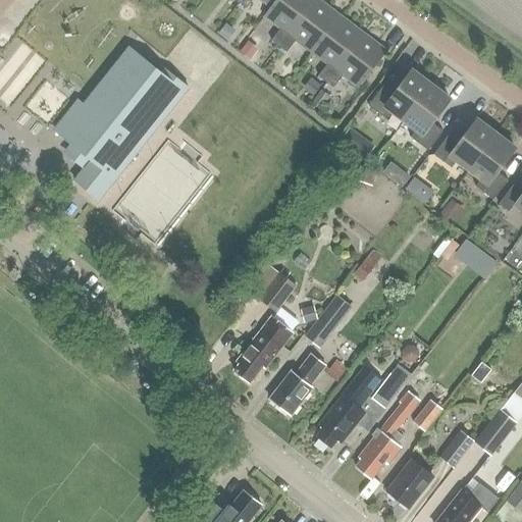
[(252,0),(260,0),(270,8),(271,8),(276,0),(240,0),(238,3),(245,9),(252,0)]
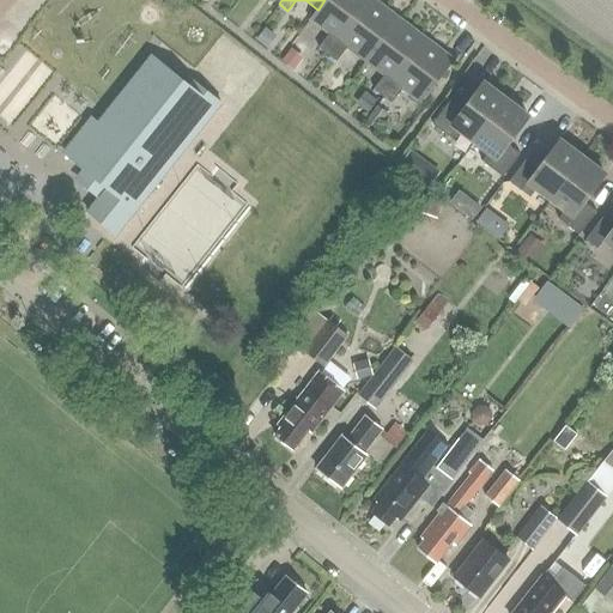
[(369,0),(368,0),(325,0),(319,10),(317,10),(310,19),(329,35),(317,49),(326,56),(369,0)]
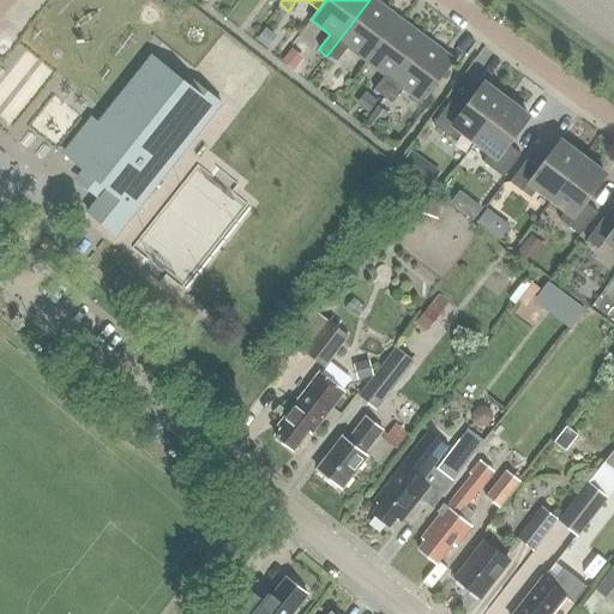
[(345,47),(366,62),(397,20),(369,0),(326,56),(332,62),(345,47)]
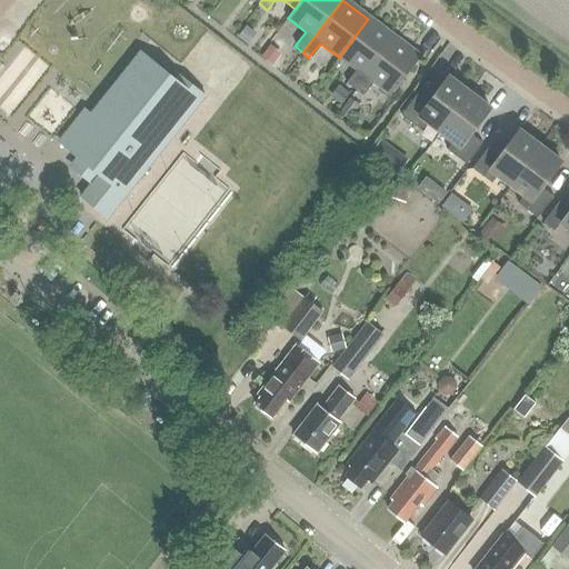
[(393,39),(368,19),(339,58),(357,70),(346,85),(355,91),(393,39)]
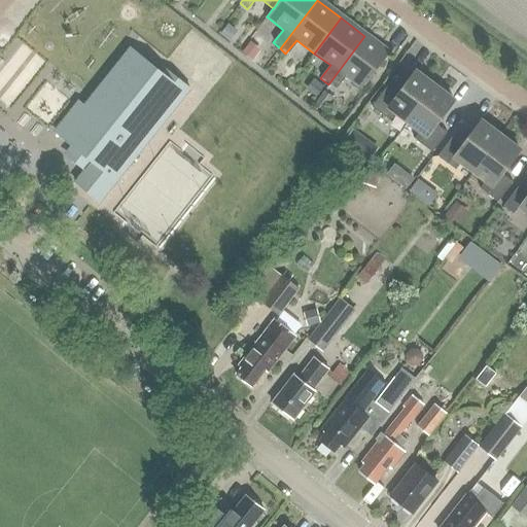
[(220,35),(230,42),(238,32),(229,25),(220,35)]
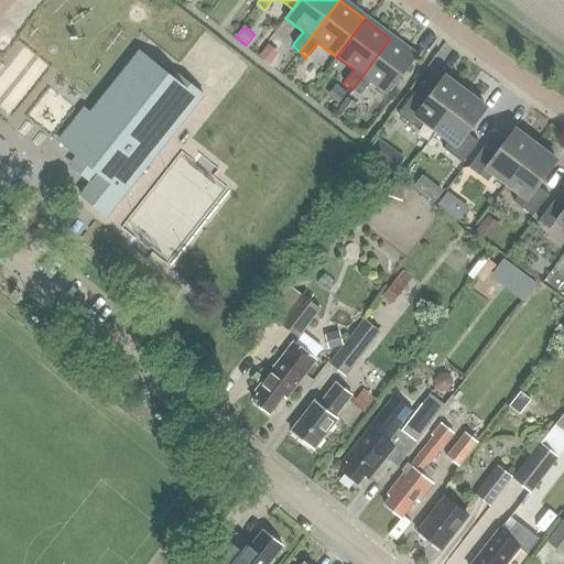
[(388,95),(408,68),(415,57),(390,39),(351,90),(357,95),(368,80),(388,95)]
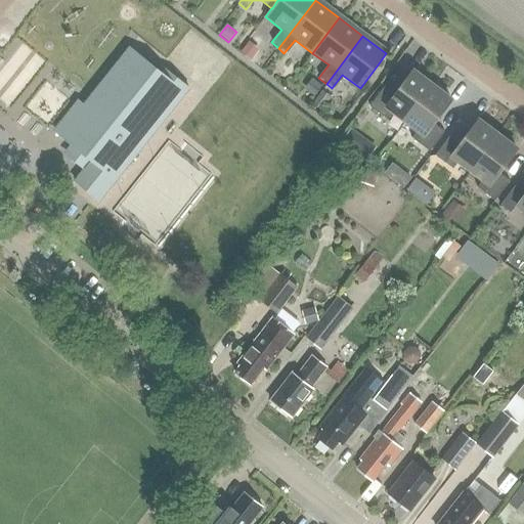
[(253,60),(262,47),(251,39),(242,53),(253,60)]
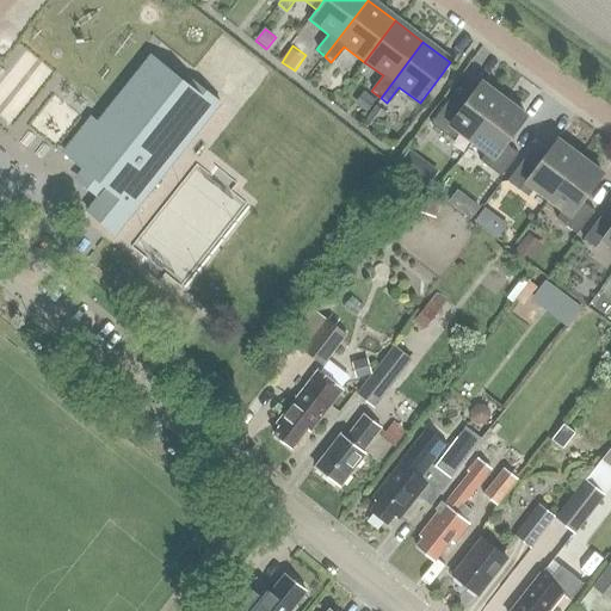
[(152,56),(69,159),(78,166),(94,179),(87,189),(98,198),(87,213),(116,235),(222,105),(192,81),(189,86),(152,56)]
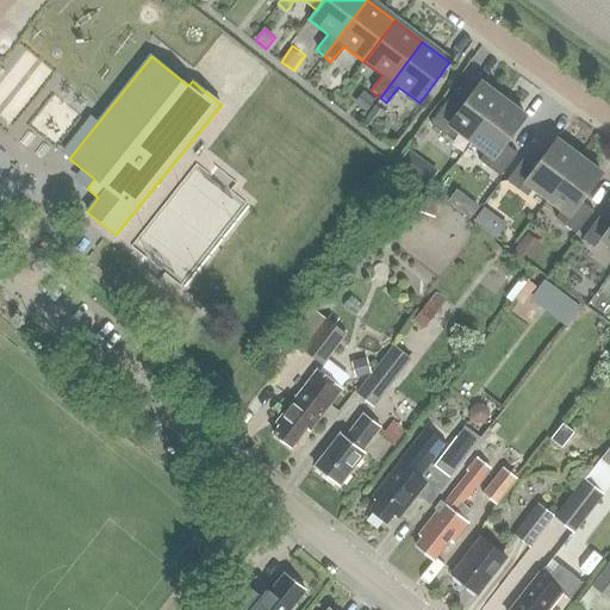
[(429,125),(441,134),(448,139),(455,130),(471,142),(502,101),(478,83),(458,111),(447,103),(429,125)]
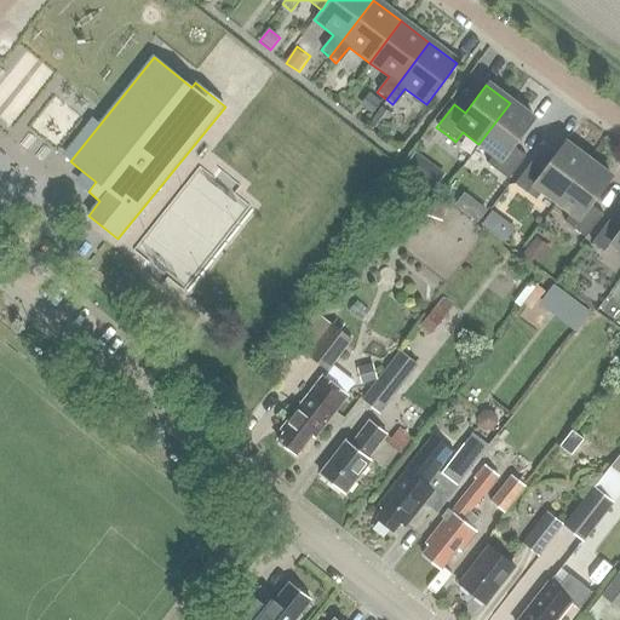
[(382,103),(369,93),(360,105),(372,115),(382,103)]
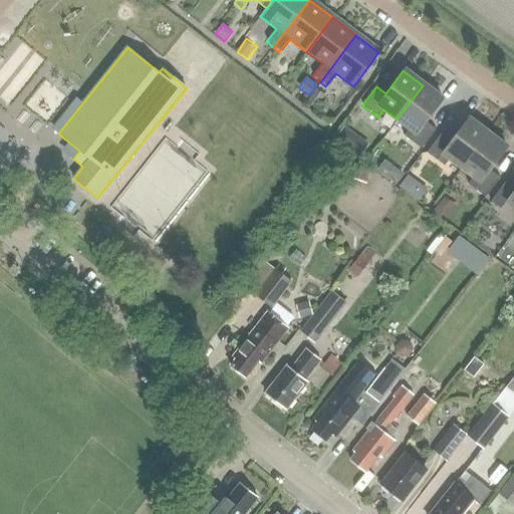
[(443,100),(423,85),(397,119),(410,129),(404,137),(421,150),(435,131),(426,123),(443,100)]
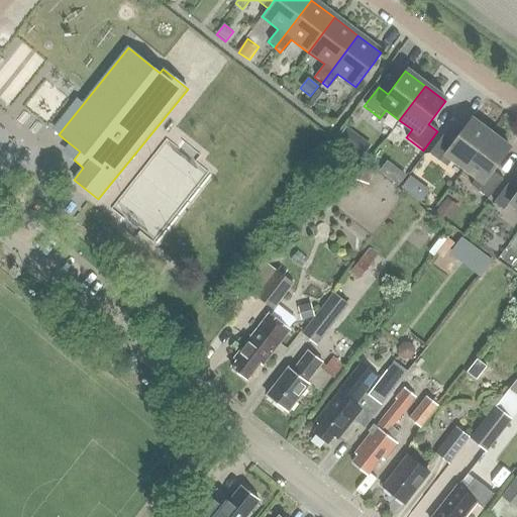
[(325,96),(317,90),(308,103),(316,109),(325,96)]
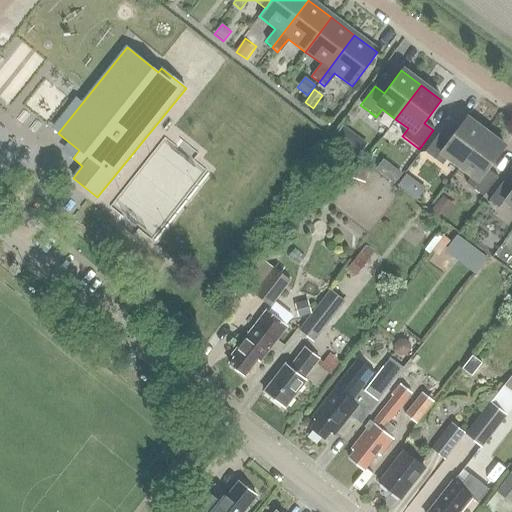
[(459,167),(485,133),(465,119),(448,141),(439,134),(424,153),(442,167),(448,159),(459,167)]
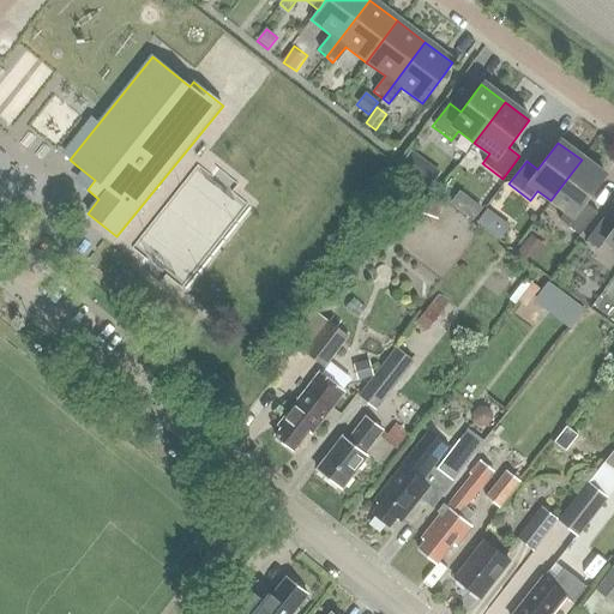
[(411,154),(398,170),(414,181),(427,164),(411,154)]
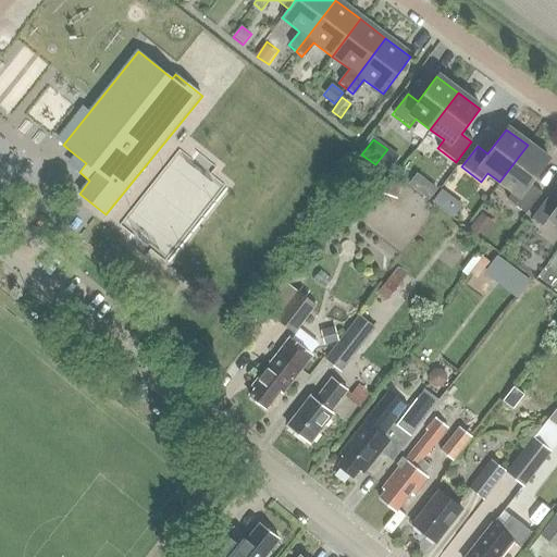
[(499,182),(512,193),(507,200),(525,214),(541,194),(531,186),(548,161),(528,145),(499,182)]
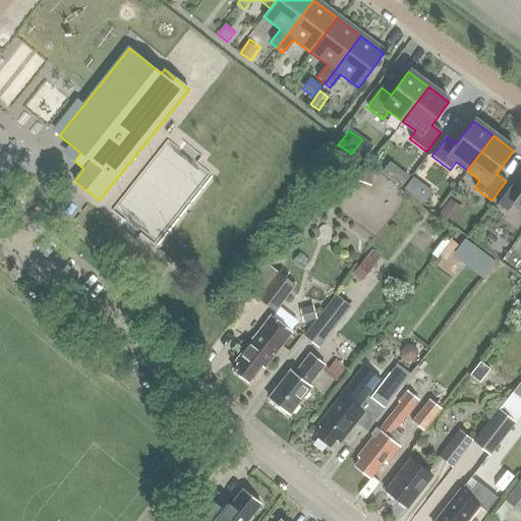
[(357,167),(353,181),(370,186),(375,173),(357,167)]
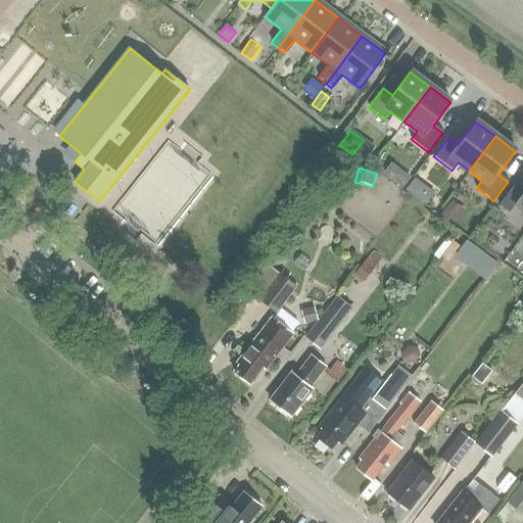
[(395,182),(402,188),(410,178),(402,173),(395,182)]
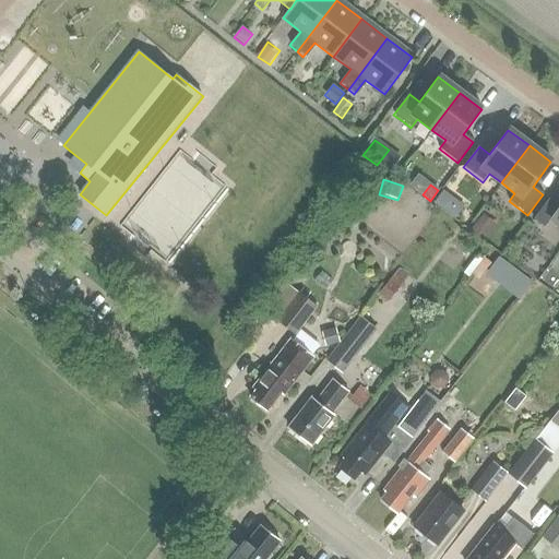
[(444,191),(435,204),(445,212),(455,200),(444,191)]
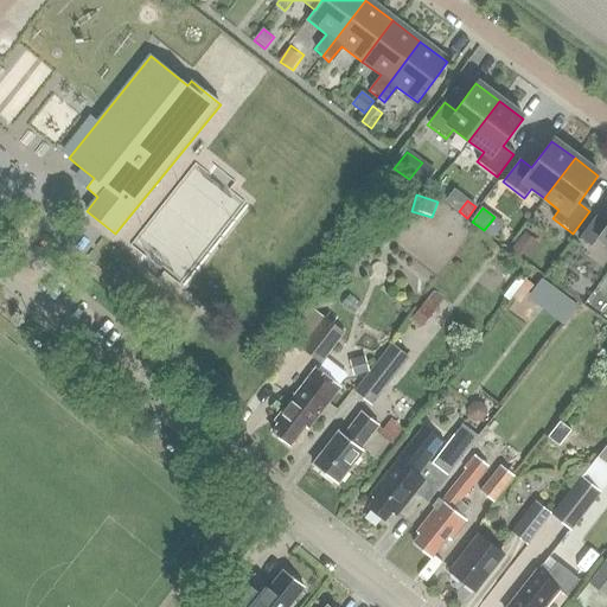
[(606,246),(606,224),(595,216),(579,238),(590,248),(598,238),(606,246)]
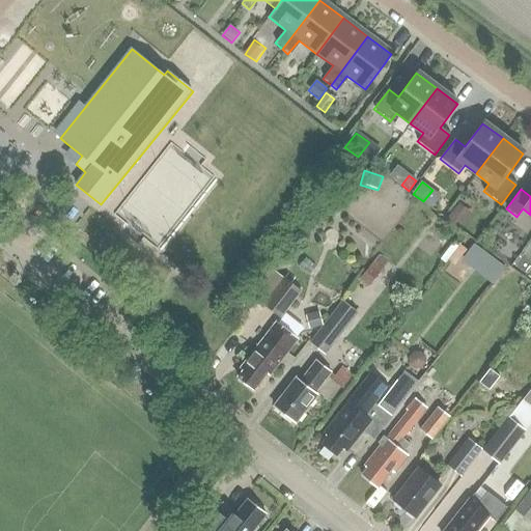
[(472,214),(459,204),(449,218),(462,227),(472,214)]
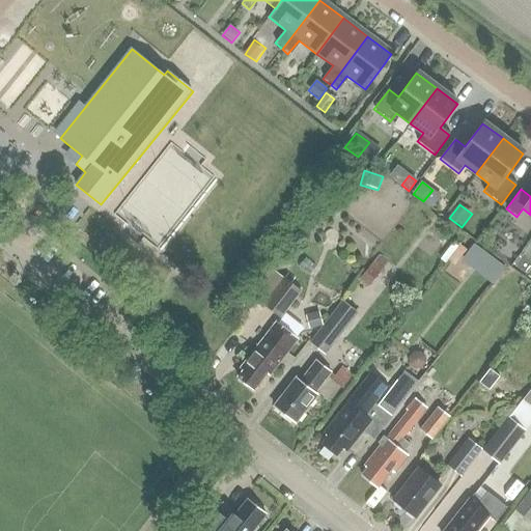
[(467,249),(460,244),(447,260),(453,266),(467,249)]
